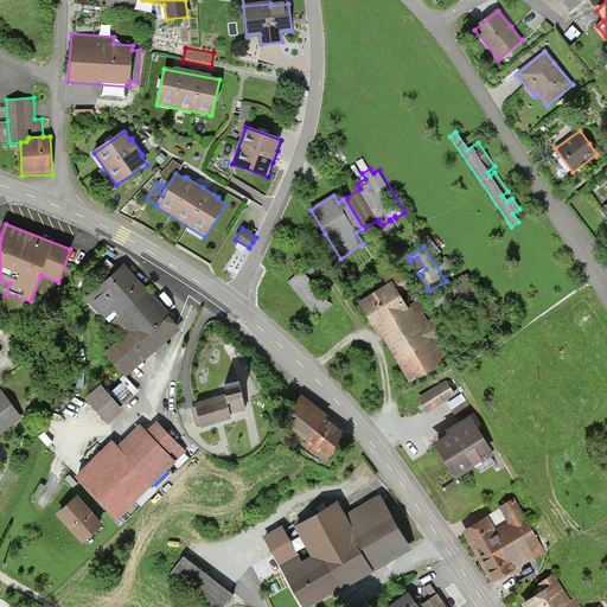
[(391,285),(398,295),(413,287),(397,262),(379,273),(388,287),(391,285)]
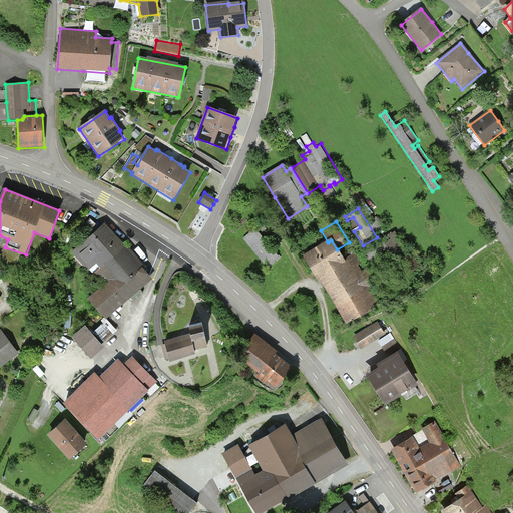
[(149,278),(105,226),(74,252),(103,286),(91,297),(107,315),(149,278)]
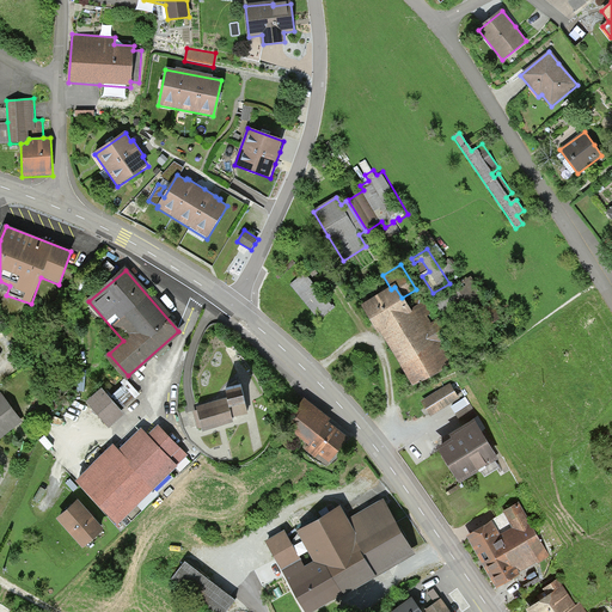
[(305,276),(292,287),(318,318),(331,307),(305,276)]
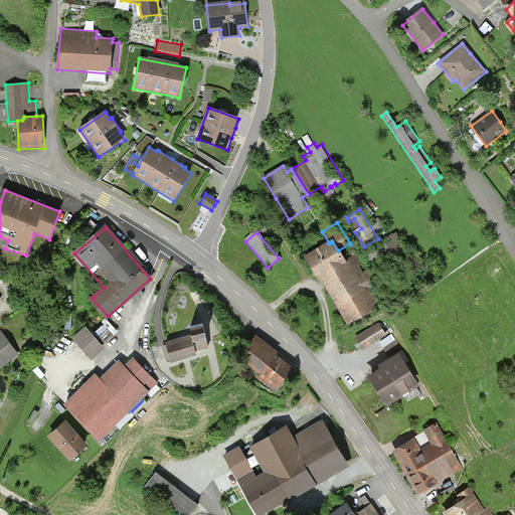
[(396,234),(366,253),(373,265),(390,253),(394,259),(406,250),(396,234)]
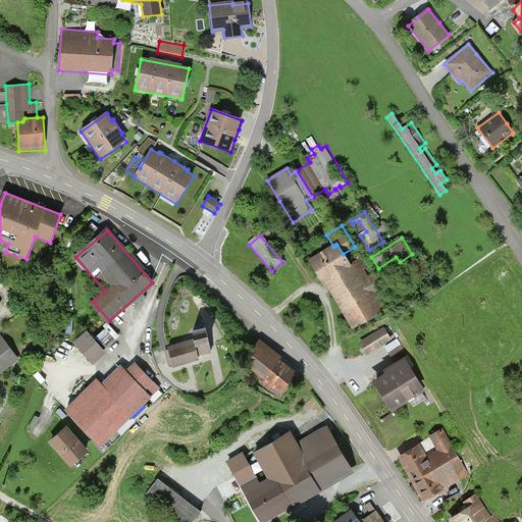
[(333,247),(308,261),(323,286),(325,285),(352,330),(387,309),(376,291),(383,288),(375,273),(367,278),(361,269),(366,266),(358,253),(347,260),(343,254),(336,245),(333,247)]
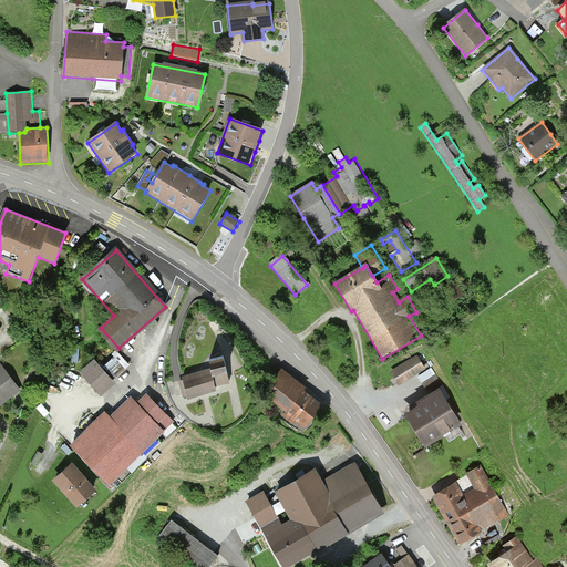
[(212,369),(183,378),(188,400),(216,390),(216,388),(229,384),(224,356),(209,360),(212,369)]
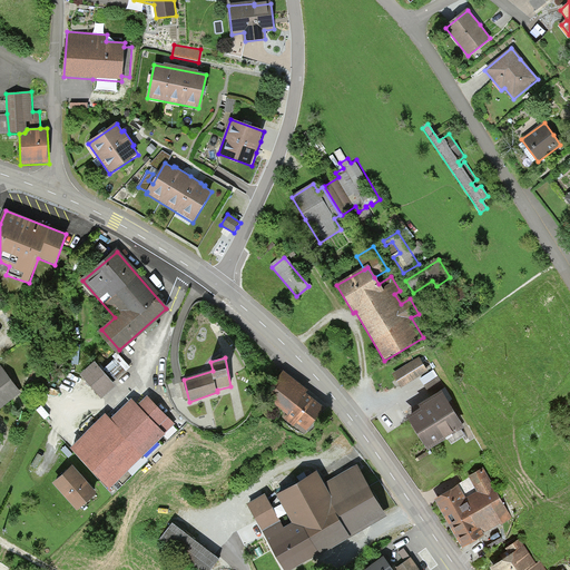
[(420,357),(393,373),(401,387),(429,372),(420,357)]
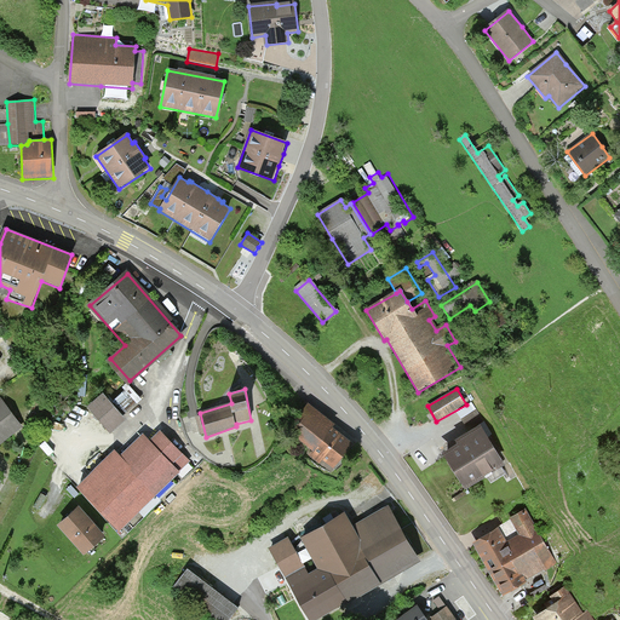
[(104,396),(91,407),(110,431),(125,419),(104,396)]
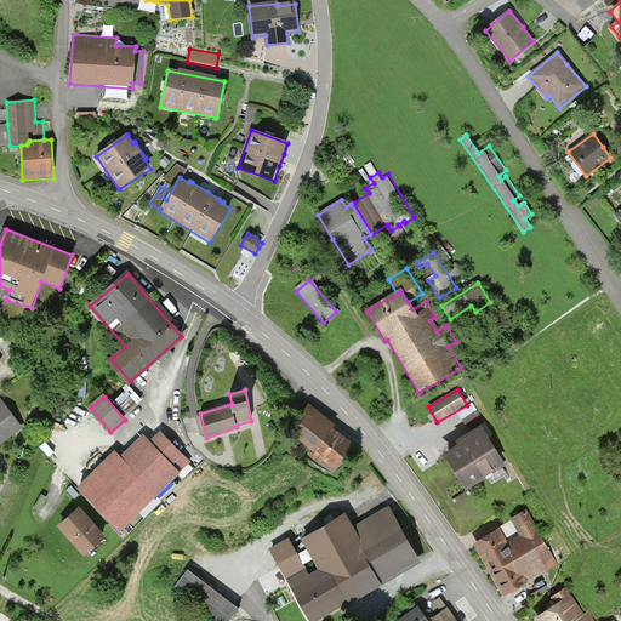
[(0,403),(0,443),(20,428),(0,403)]
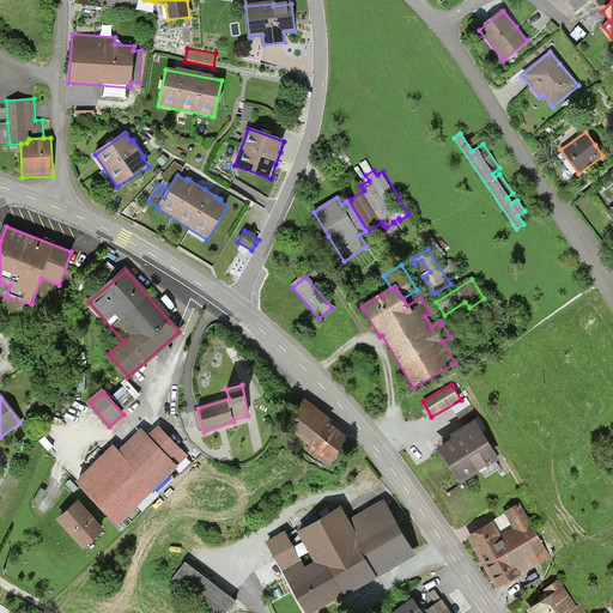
[(320,453),(331,461),(349,438),(307,406),(289,428),(310,444),(305,450),(315,457),(320,453)]
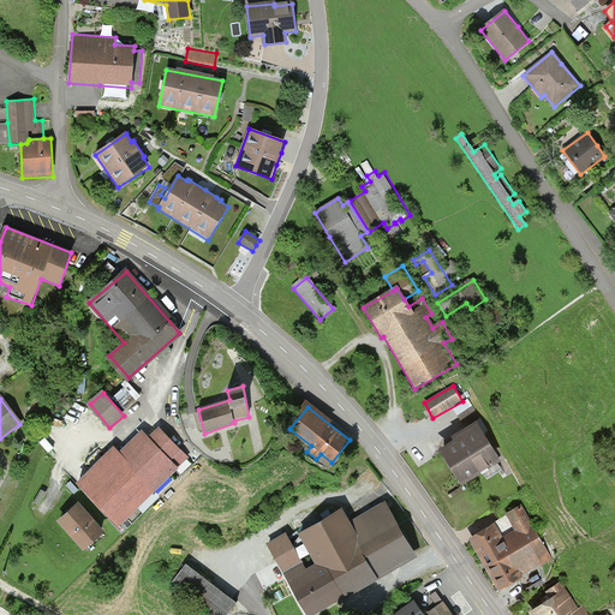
[(455,441),(440,451),(461,487),(501,463),(477,424),(453,439),(455,441)]
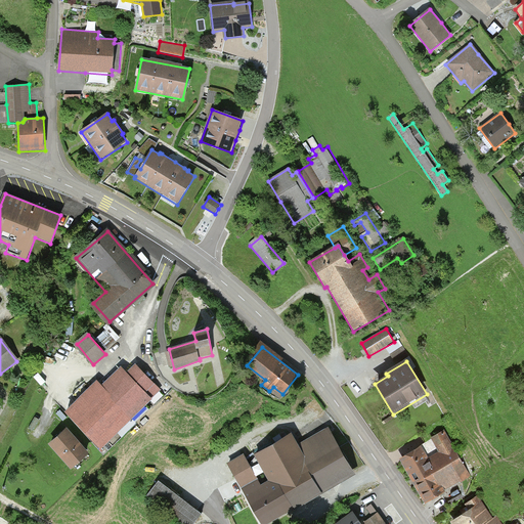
[(157,390),(134,366),(125,376),(119,369),(99,387),(95,383),(67,409),(99,444),(157,390)]
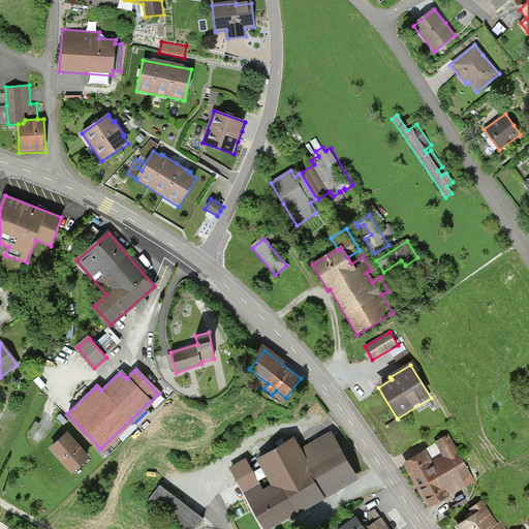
[(247,460),(231,468),(265,528),(358,478),(334,433),(303,449),(298,440),(259,460),(274,486),(263,491),(247,460)]
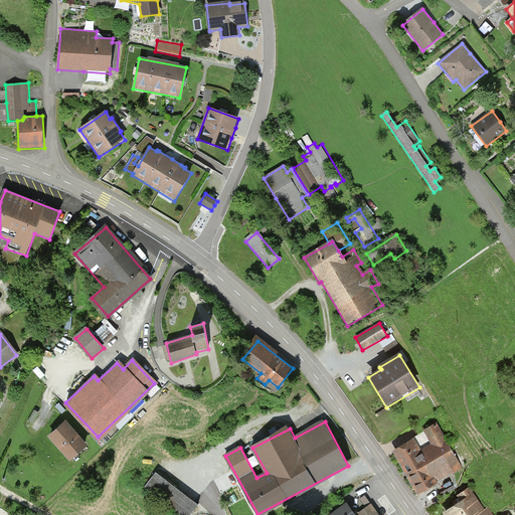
[(412,441),(392,453),(417,496),(439,484),(437,482),(463,467),(437,421),(410,437),(412,441)]
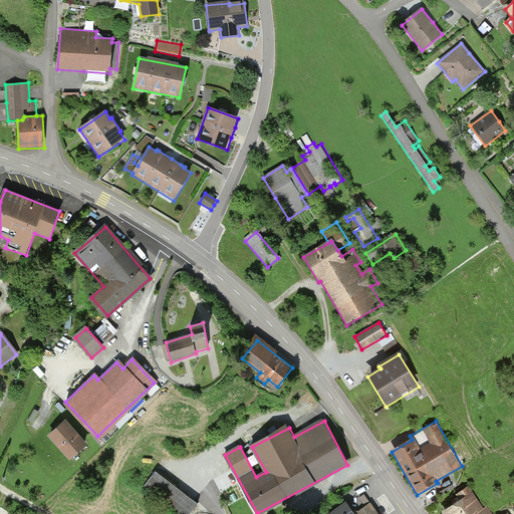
[(64,423),(50,437),(71,459),(85,446),(64,423)]
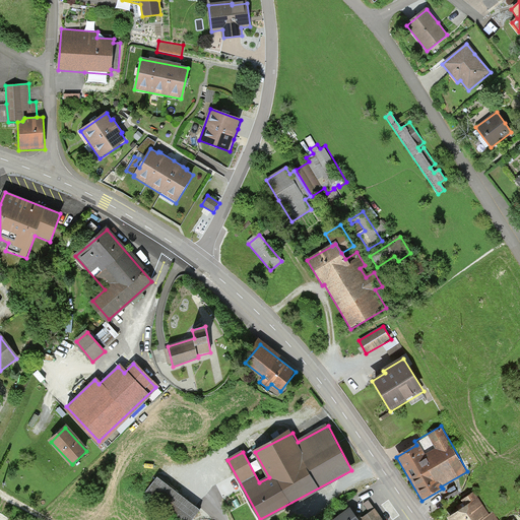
[(157,478),(146,493),(183,519),(189,519),(198,509),(157,478)]
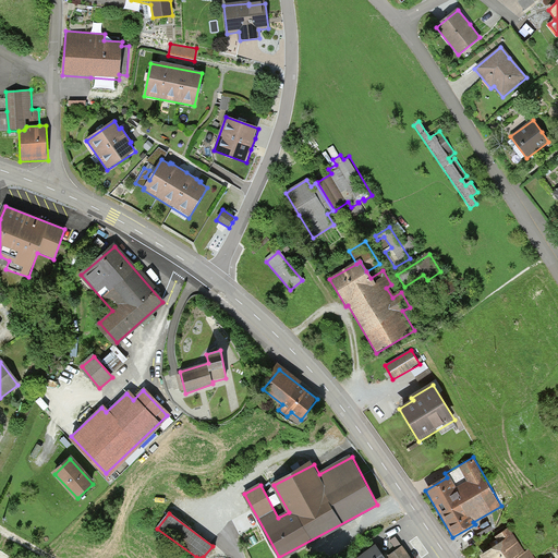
[(535,557),(529,548),(524,552),(509,529),(496,537),(500,544),(496,547),(481,557),(535,557)]
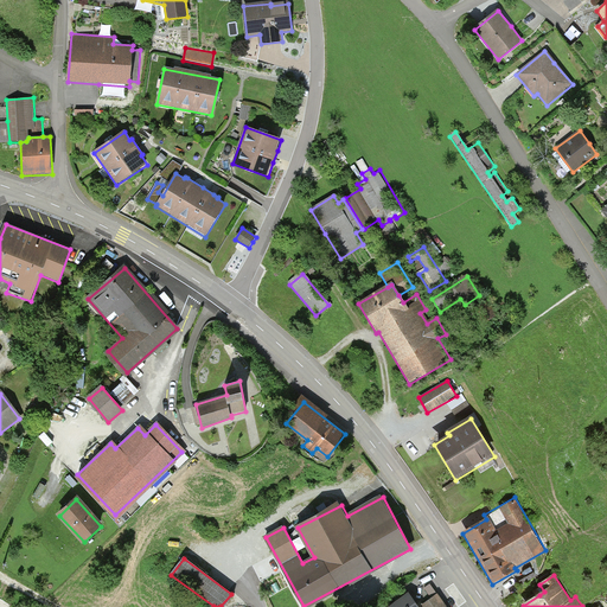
[(419,606),(409,593),(388,606),(419,606)]
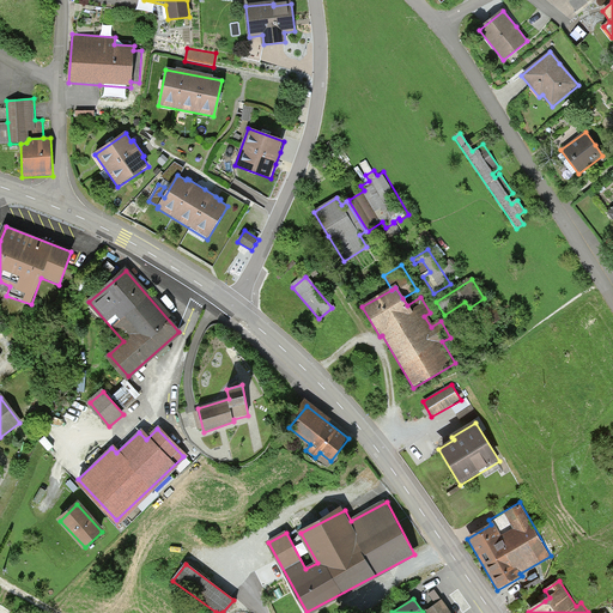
[(442,600),(425,612),(450,612),(451,612),(442,600)]
